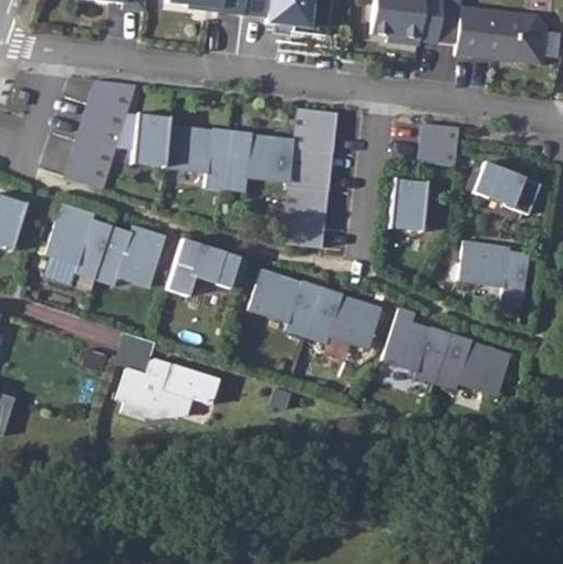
[(145,10),(146,0),(114,0),(125,1),(124,8),(145,10)]
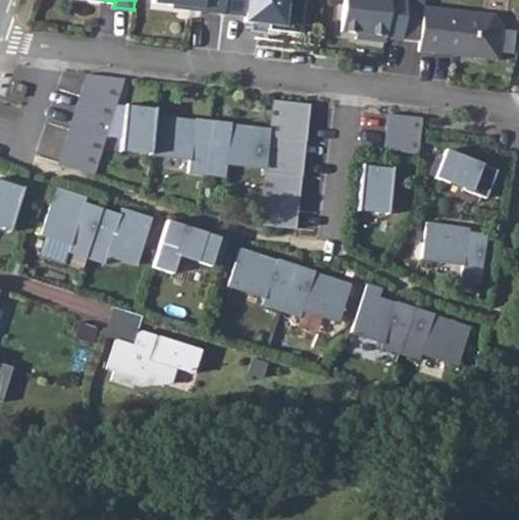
[(155,0),(155,1),(186,4),(185,8),(226,12),(227,0),(155,0)]
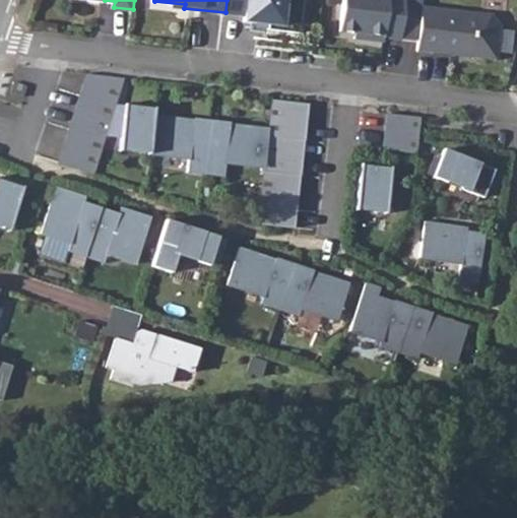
[(227,0),(225,12),(248,14),(247,19),(271,22),(270,27),(303,31),(306,0),(227,0)]
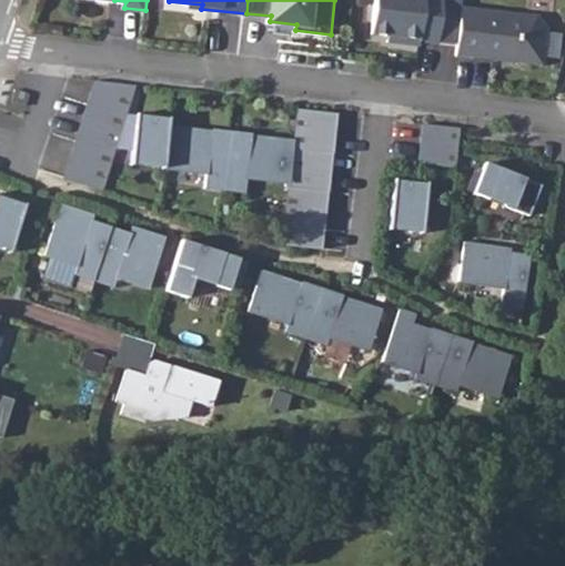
[(441,41),(445,0),(377,0),(374,32),(392,34),(403,36),(403,41),(422,43),(423,39),(441,41)]
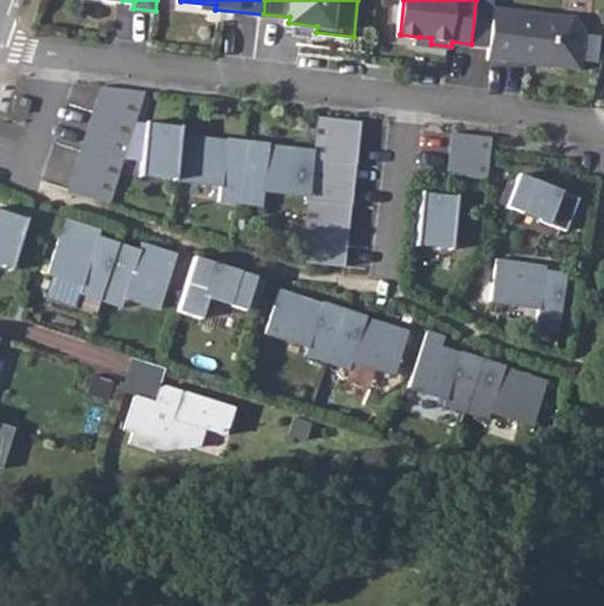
[(578,14),(496,5),(490,58),(510,61),(512,57),(560,63),(559,65),(584,69),(589,29),(578,14)]
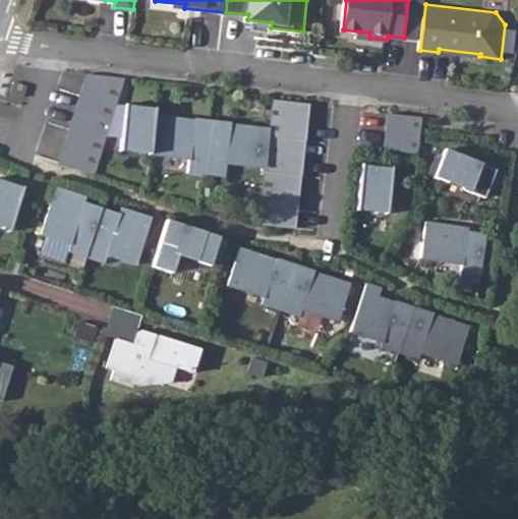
[(126,75),(89,72),(60,160),(96,171),(126,75)]
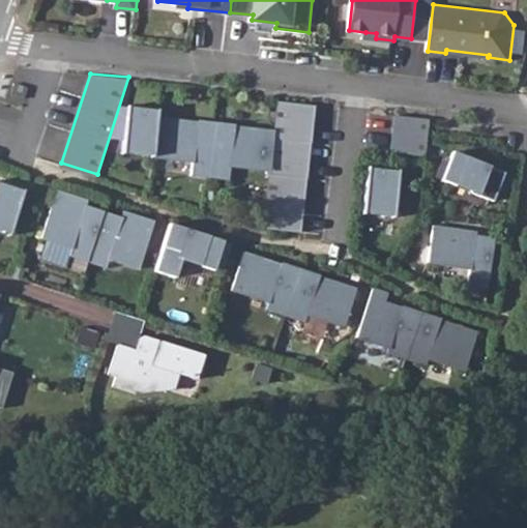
[(265,226),(301,230),(317,105),(280,100),(276,129),(272,169),(265,226)]
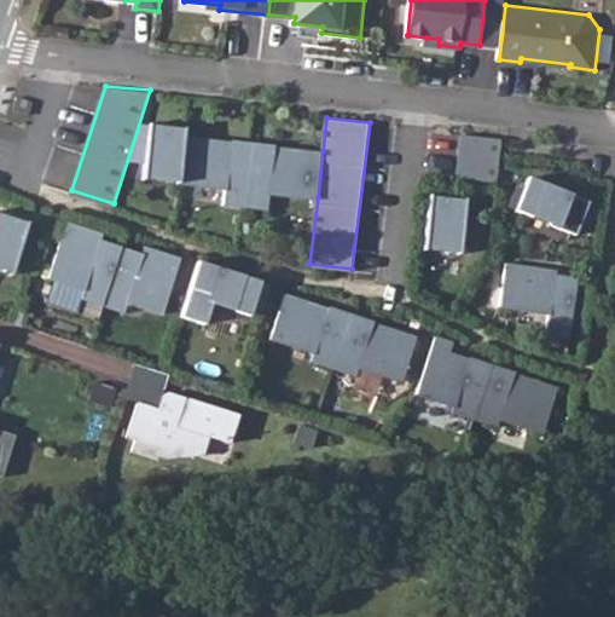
[(318,197),(323,151),(186,134),(186,128),(151,124),(145,177),(227,186),(225,203),(268,208),(271,191),(318,197)]
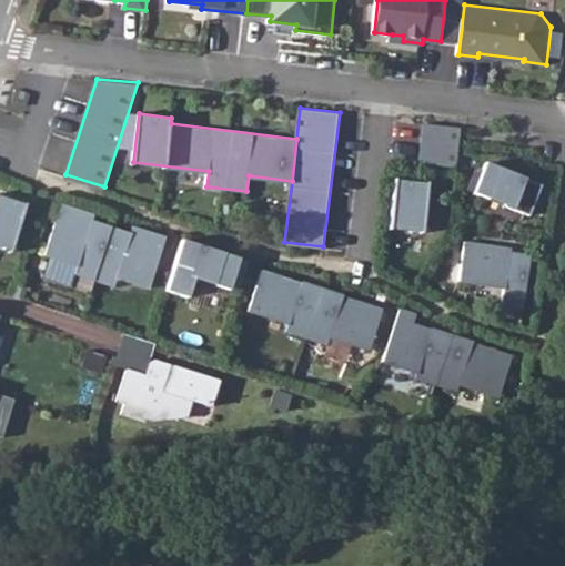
[(462,127),(424,122),(420,160),(456,164),(462,127)]
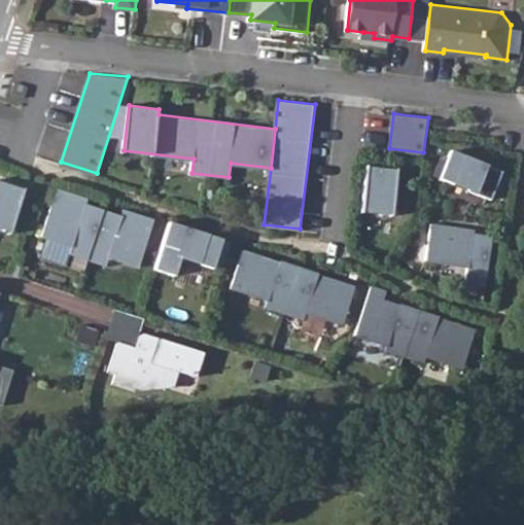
[(452,149),(441,178),(492,199),(503,171),(452,149)]
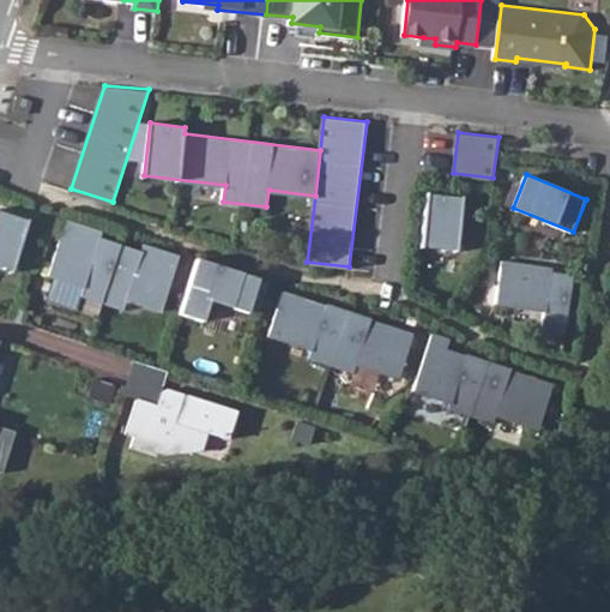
[(463,197),(428,193),(421,245),(457,250),(463,197)]
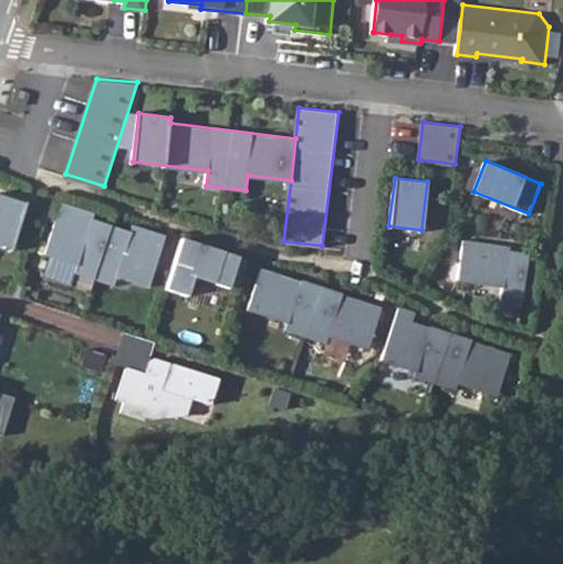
[(27,204),(0,194),(0,243),(12,248),(27,204)]
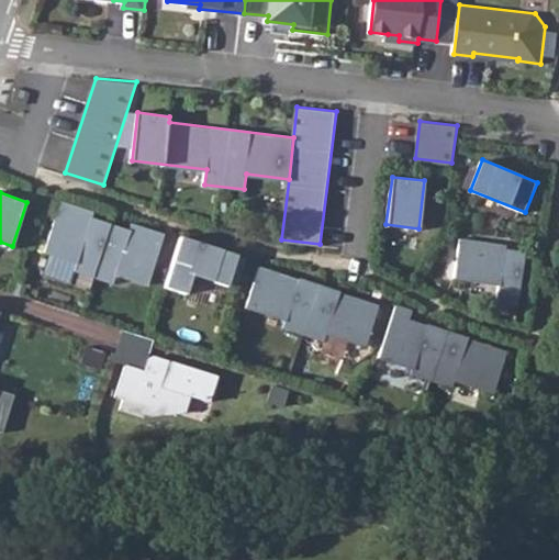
[(94,211),(63,200),(46,250),(78,261),(75,269),(114,282),(118,273),(149,283),(166,233),(134,222),(131,230),(92,217),(94,211)]
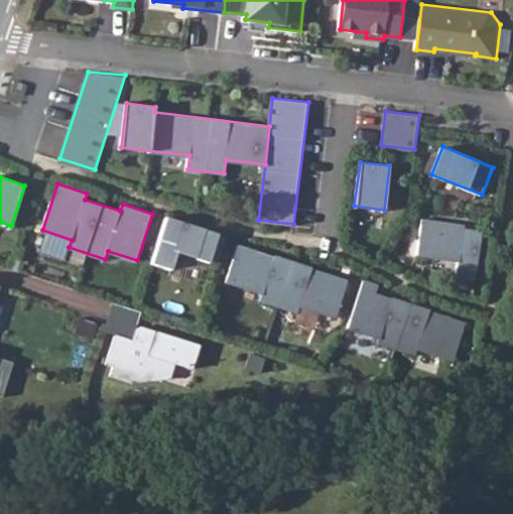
[(219,234),(167,217),(158,245),(210,262),(219,234)]
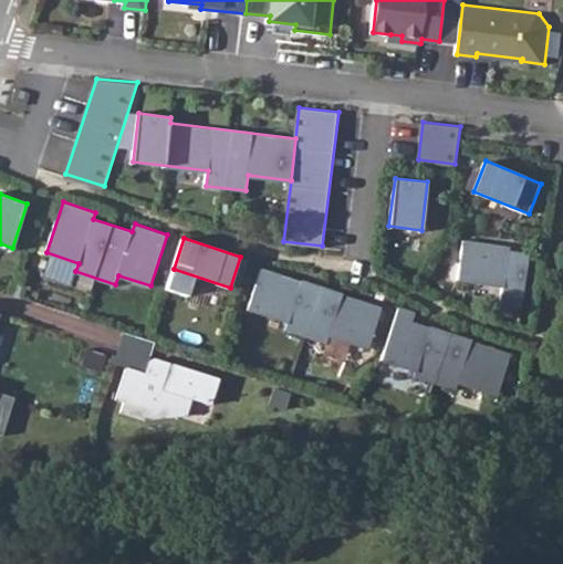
[(511,246),(466,239),(460,279),(506,285),(502,305),(522,309),(531,253),(510,250),(511,246)]
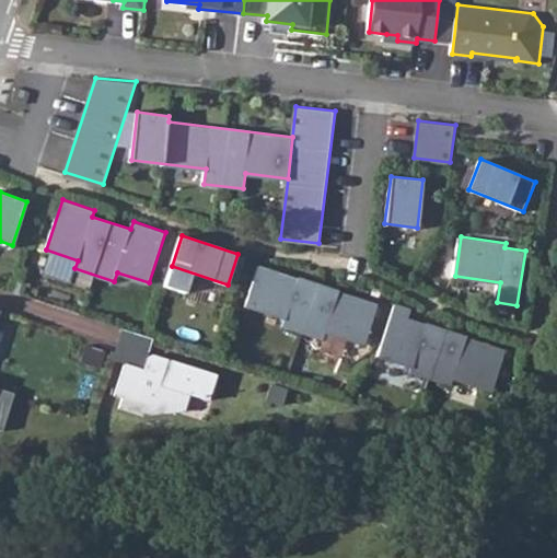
[(379,303),(262,264),(247,304),(286,317),(283,325),(324,338),(326,330),(364,344),(379,303)]
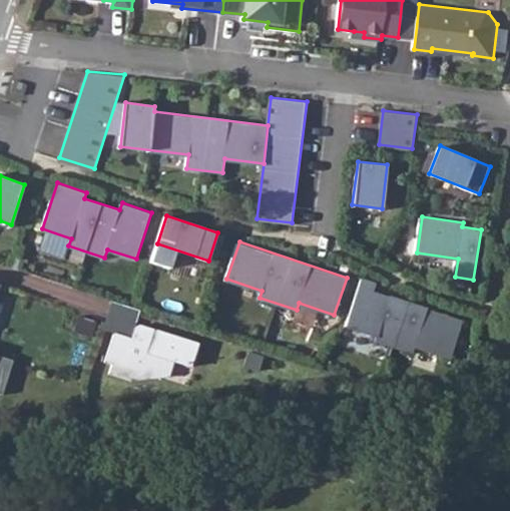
[(395,288),(363,278),(347,325),(378,335),(377,341),(414,353),(416,346),(451,357),(463,320),(392,297),(395,288)]
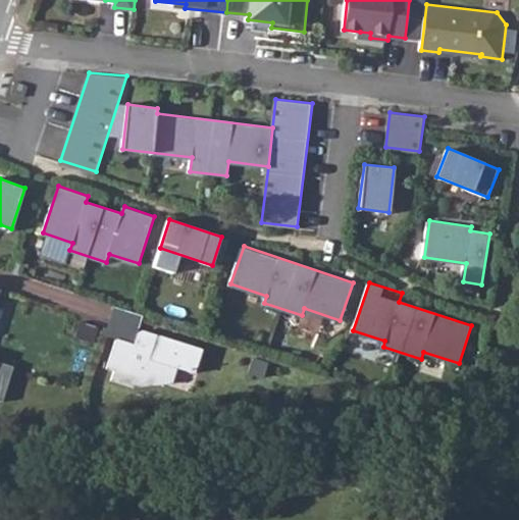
[(199,374),(207,350),(147,331),(143,333),(139,345),(122,340),(112,368),(120,370),(117,380),(141,387),(177,383),(183,368),(199,374)]
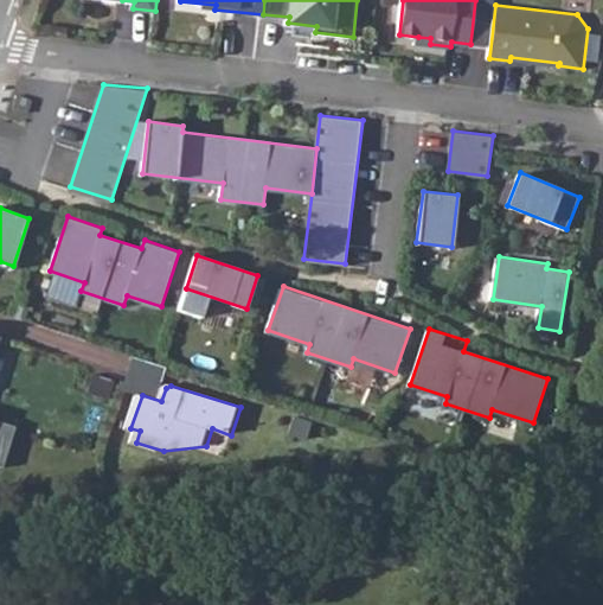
[(0,465),(5,466),(18,425),(0,419),(0,465)]
